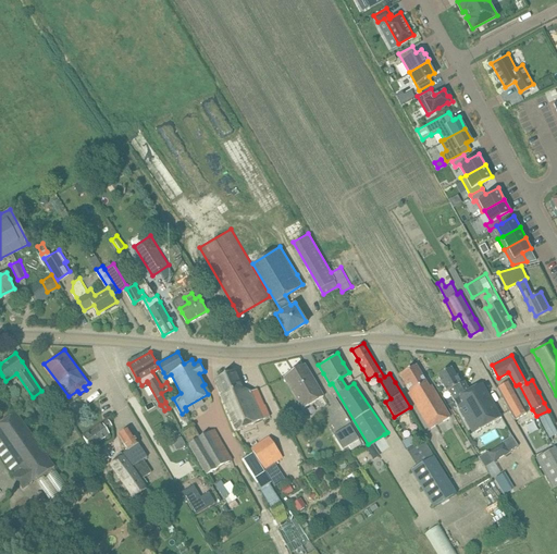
[(288,384),(301,407),(323,395),(310,371),(305,361),(283,374),(288,384)]
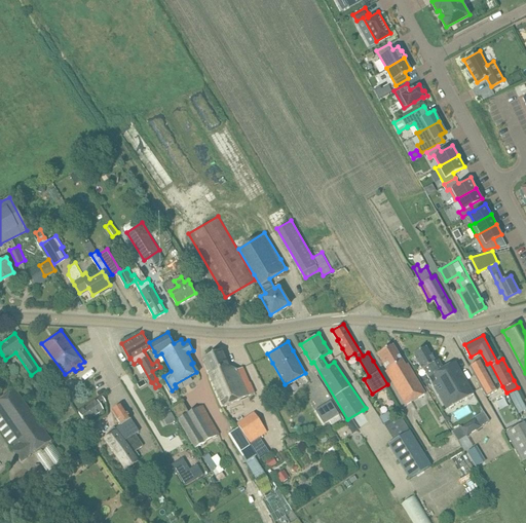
[(385,369),(405,403),(424,391),(404,357),(402,358),(398,351),(392,342),(377,351),(382,360),(387,368),(385,369)]
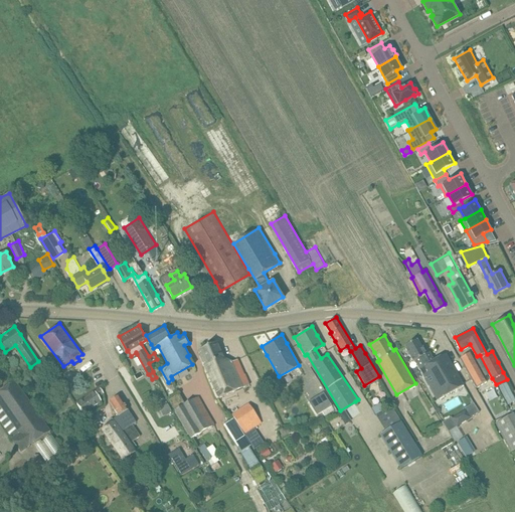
[(404,344),(413,360),(415,359),(437,398),(463,383),(446,352),(426,363),(421,355),(427,352),(423,344),(421,345),(417,337),(404,344)]
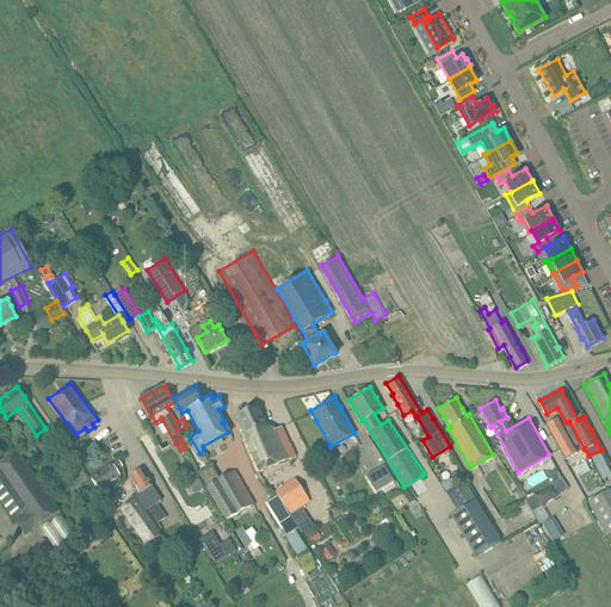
[(240,425),(258,470),(295,456),(287,434),(282,423),(275,426),(265,423),(257,403),(235,413),(240,425)]
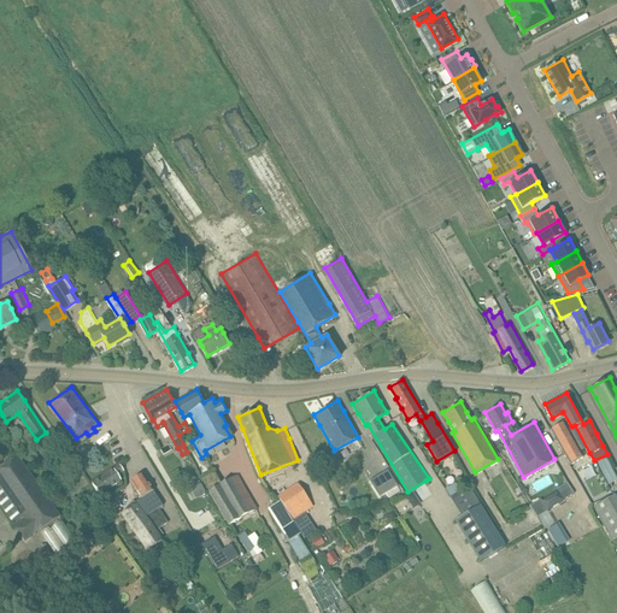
[(551,428),(556,438),(573,469),(587,461),(570,431),(564,420),(551,428)]
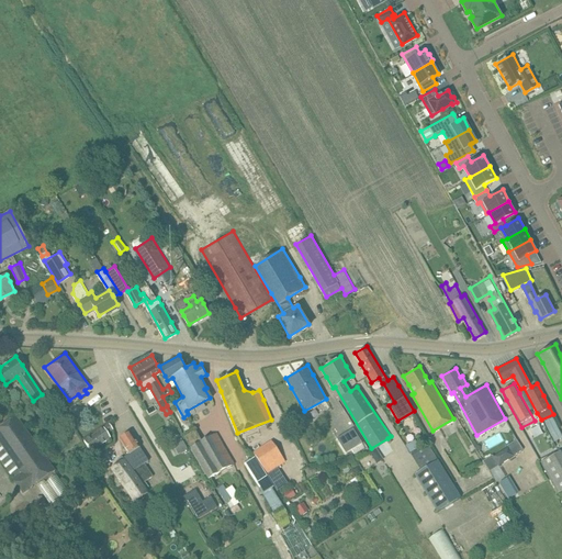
[(37,404),(44,414),(49,411),(43,401),(37,404)]
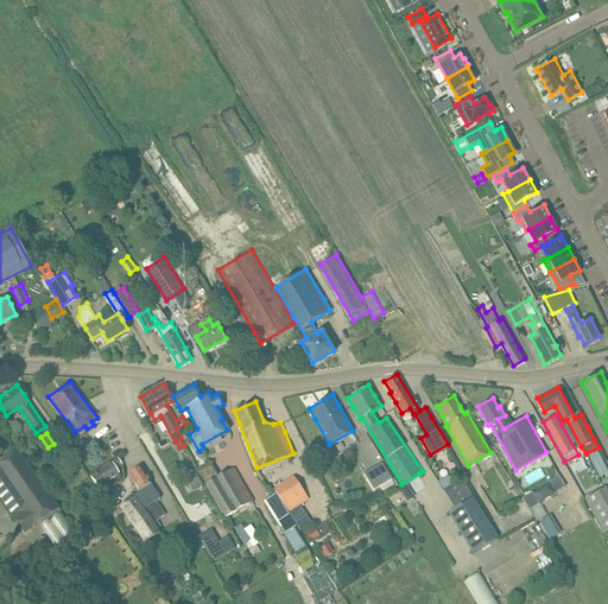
[(13,517),(24,532),(52,512),(57,508),(16,449),(0,459),(0,495),(14,516),(13,517)]
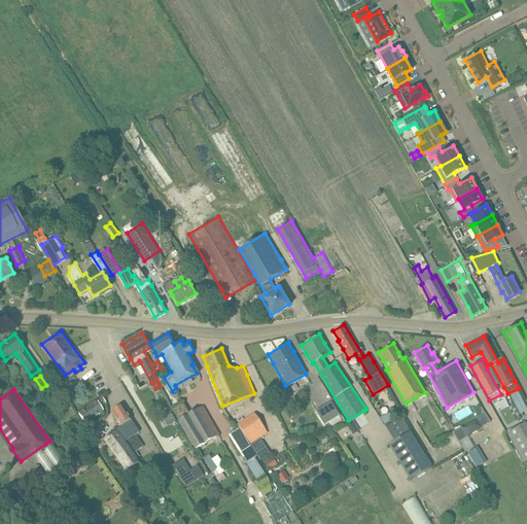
[(526,406),(518,389),(511,393),(520,412),(526,408),(526,406)]
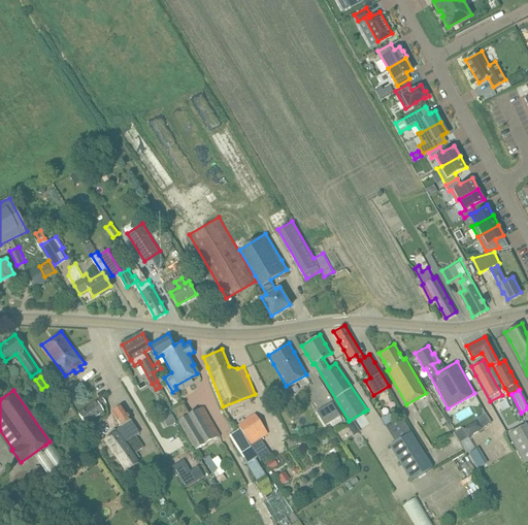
[(102,396),(78,412),(86,422),(104,408),(101,404),(106,401),(102,396)]
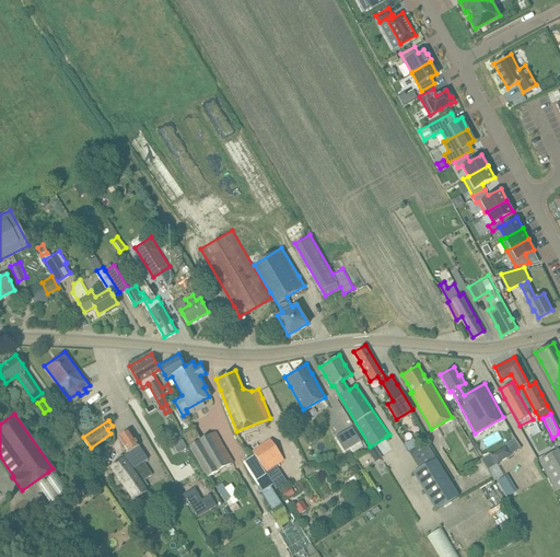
[(184,433),(207,475),(233,461),(216,429),(201,438),(196,427),(184,433)]
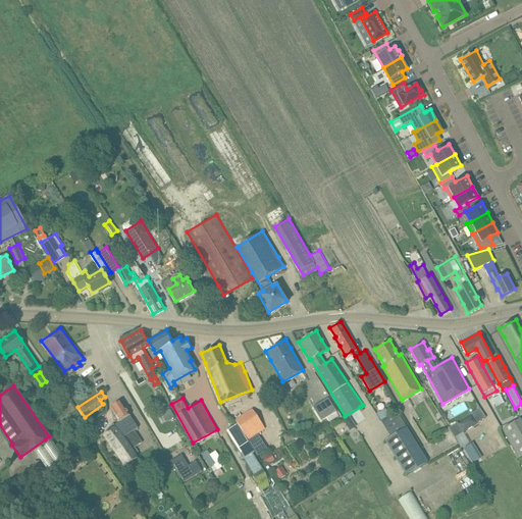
[(115,422),(120,431),(132,448),(135,446),(143,439),(135,428),(138,426),(135,421),(120,400),(111,406),(119,419),(115,422)]
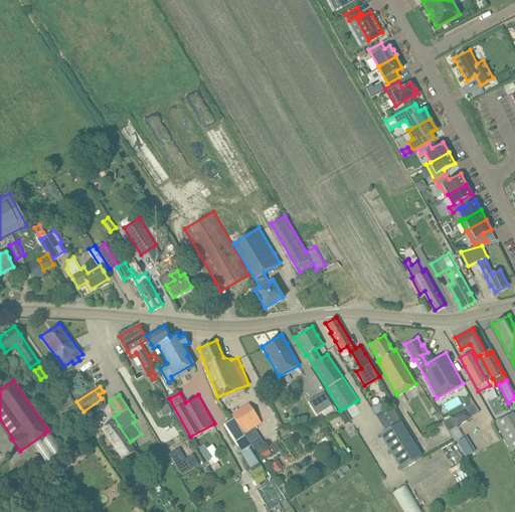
[(380,400),(371,405),(375,412),(384,407),(380,400)]
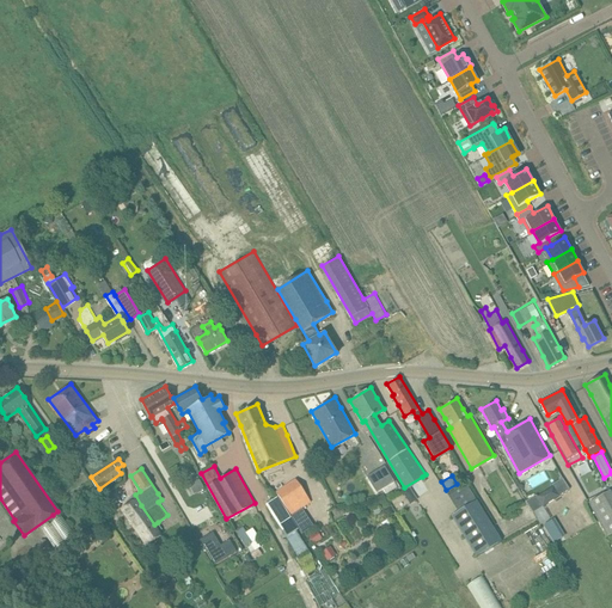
[(276,491),(277,492),(292,514),(310,502),(294,478),(276,491)]
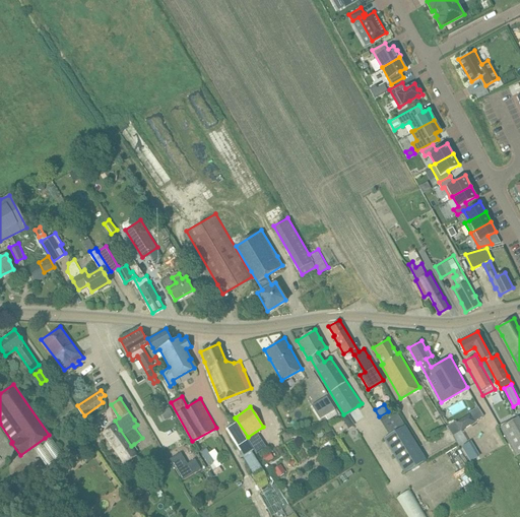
[(447,425),(453,433),(483,413),(479,406),(456,421),(455,419),(447,425)]
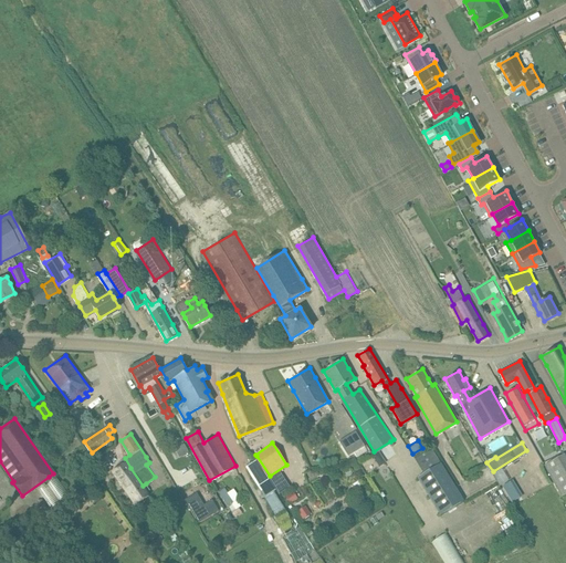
[(270,476),(257,456),(245,464),(275,512),(286,506),(274,487),(276,486),(270,476)]
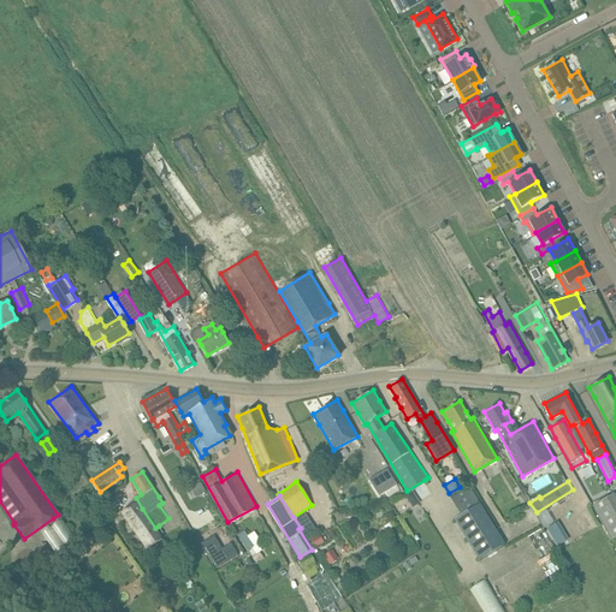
[(134,527),(148,547),(161,538),(143,511),(136,500),(122,511),(134,527)]
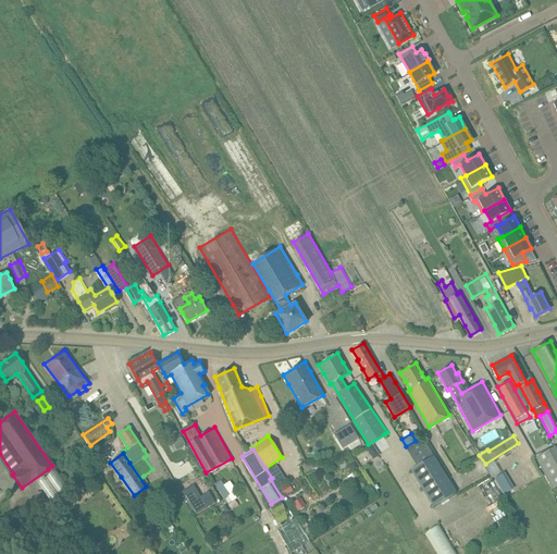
[(433,454),(411,468),(433,504),(456,490),(433,454)]
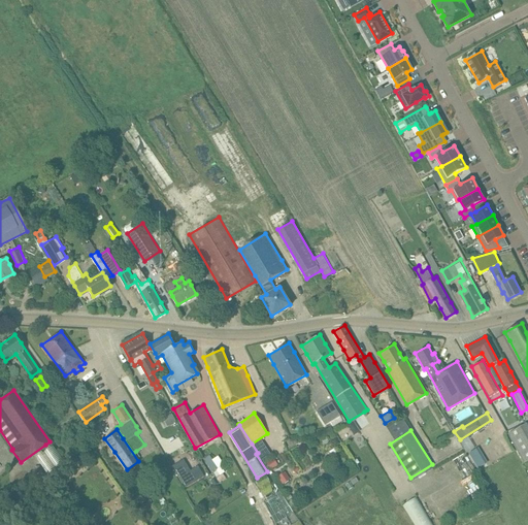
[(48,471),(51,476),(67,465),(53,445),(47,448),(37,455),(48,471)]
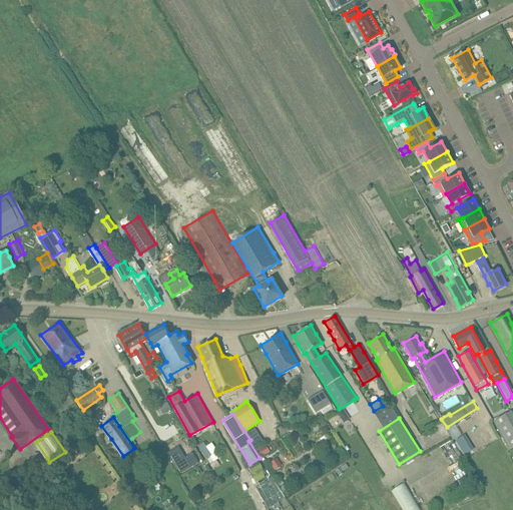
[(463,434),(456,438),(464,453),(471,449),(463,434)]
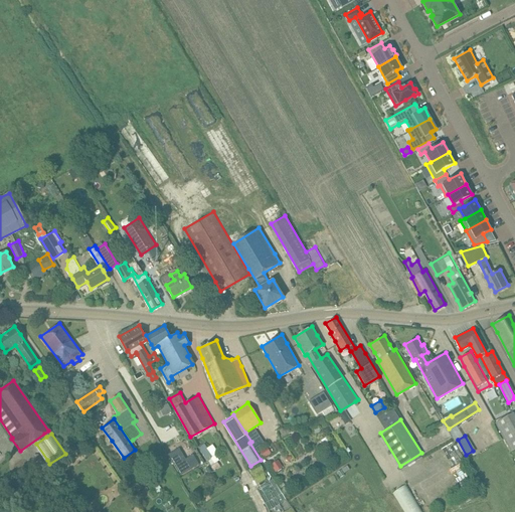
[(205,443),(200,447),(208,459),(213,456),(213,455),(218,452),(212,443),(207,447),(205,443)]
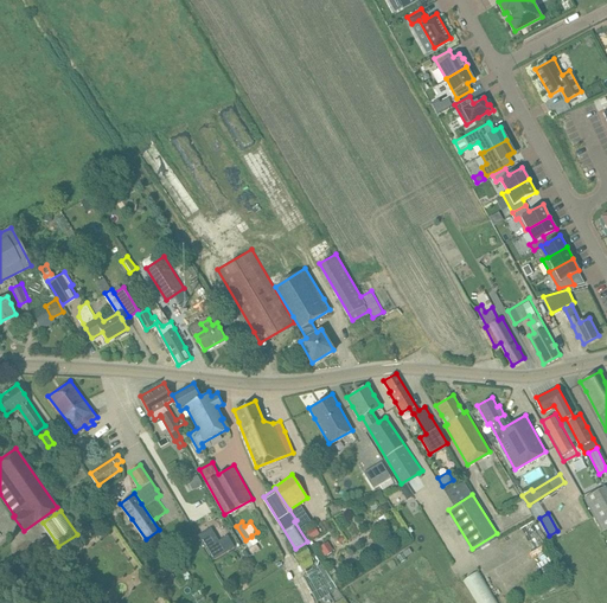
[(211,525),(198,533),(212,558),(235,545),(228,533),(218,538),(211,525)]
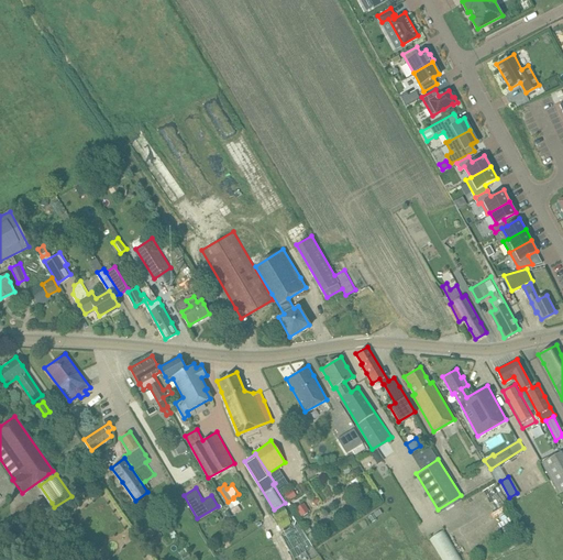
[(285,507),(273,514),(282,528),(291,523),(285,507)]
